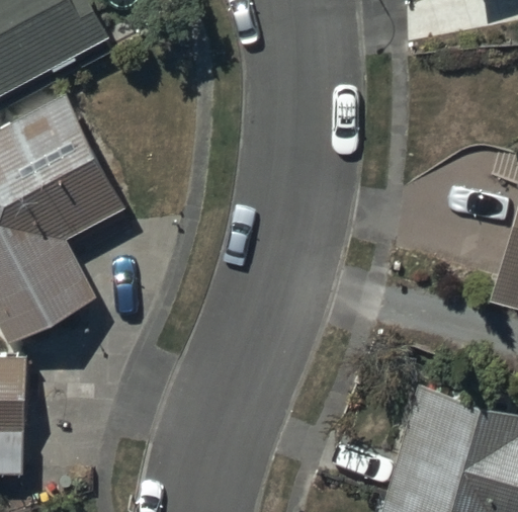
[(0,0),(0,97),(110,37),(89,0),(0,0)]
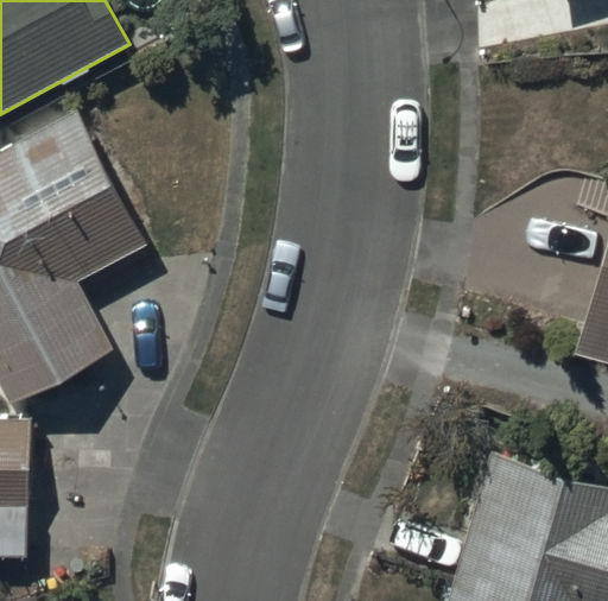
[(76,115),(0,156),(0,385),(12,407),(118,352),(80,280),(145,246),(76,115)]
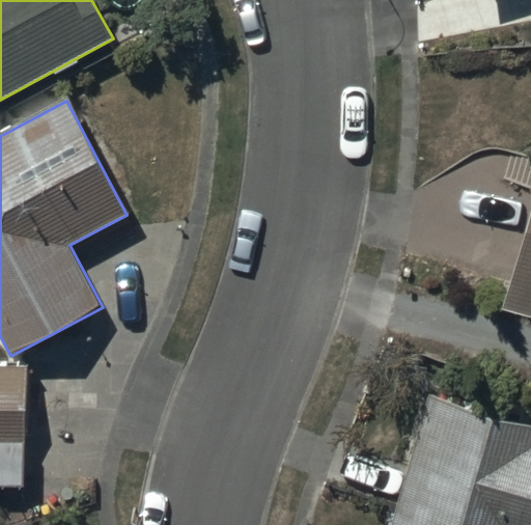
[(530,316),(530,191),(498,307),(530,316)]
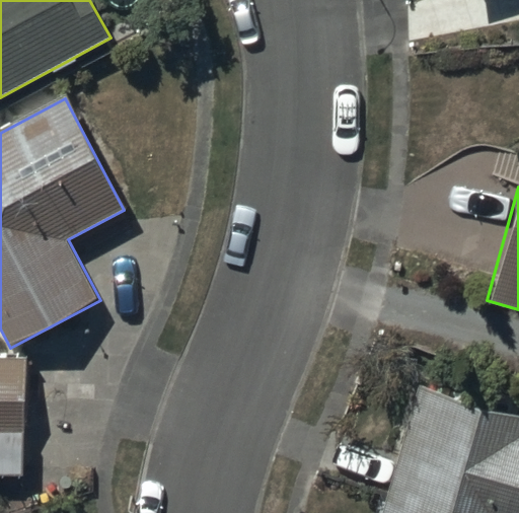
[(0,478),(24,478),(24,360),(0,360),(0,478)]
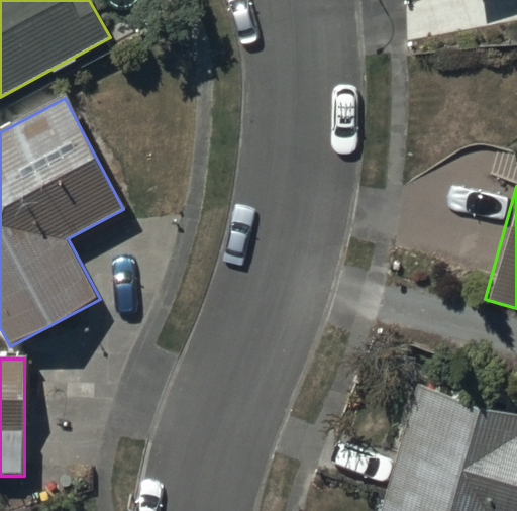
[(516,510),(516,415),(416,385),(378,510),(516,510)]
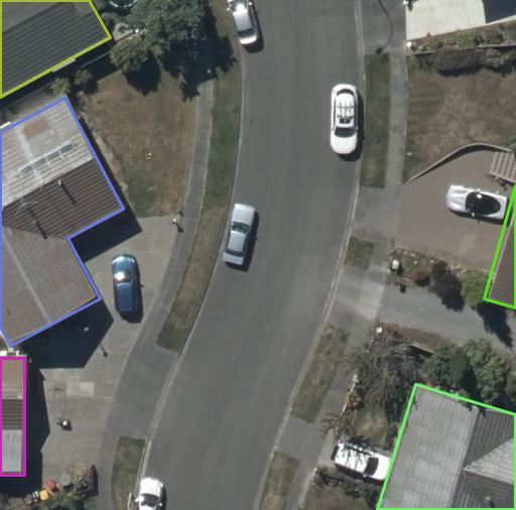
All buildings are outlined.
